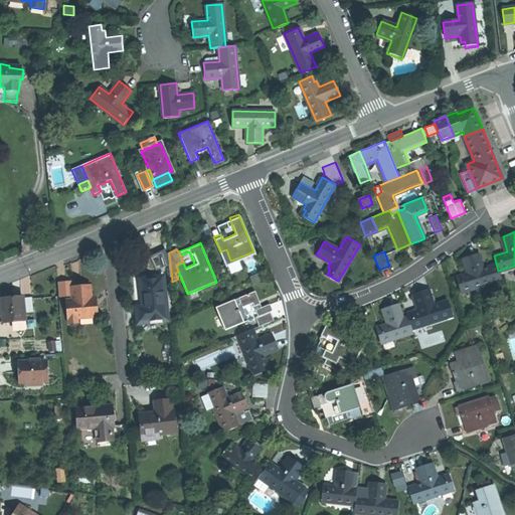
[(460,292),(501,279),(498,271),(496,264),(483,269),(478,252),(470,254),(463,256),(468,273),(461,275),(462,278),(456,279),(460,292)]
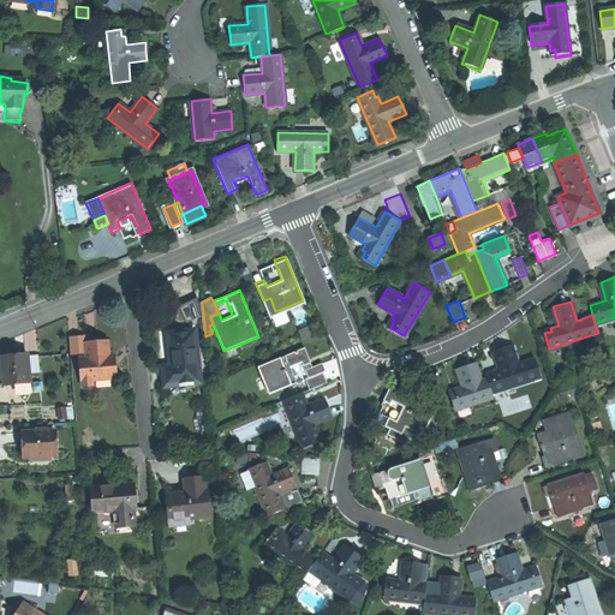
[(165,383),(199,378),(198,369),(195,346),(192,326),(179,327),(165,329),(169,363),(162,364),(165,383)]
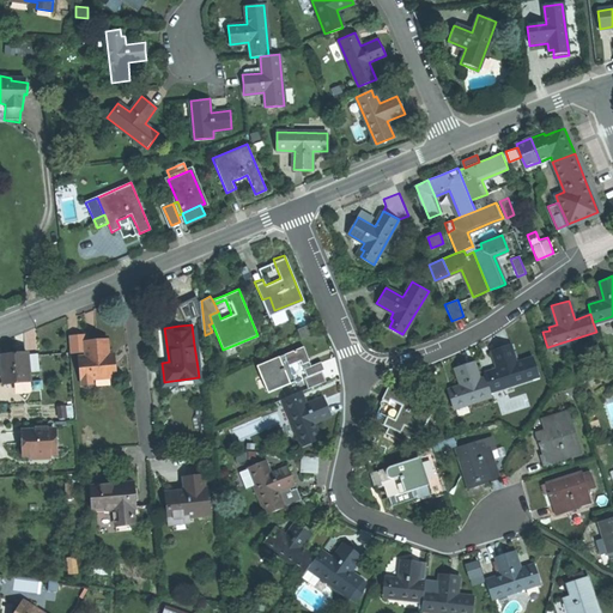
[(87,335),(77,337),(78,351),(86,351),(85,343),(89,341),(87,335)]
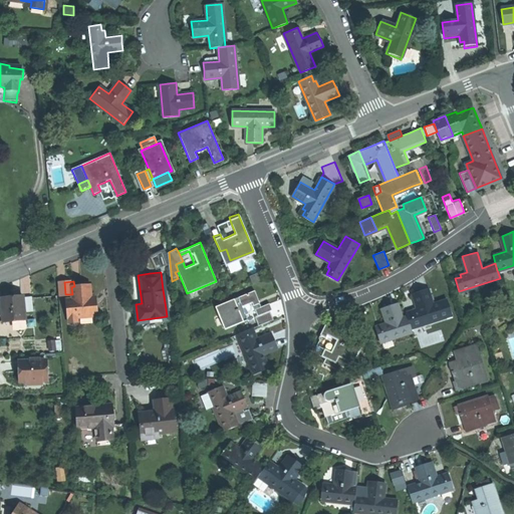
[(57,282),(58,295),(65,294),(64,282),(57,282)]
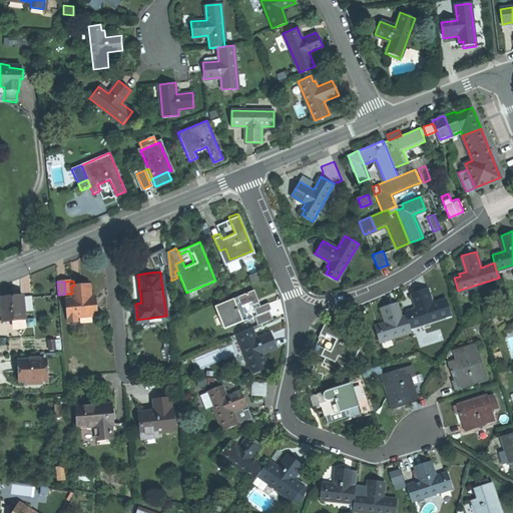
[(77,317),(96,315),(95,304),(91,304),(91,297),(90,285),(81,286),(74,286),(71,287),(72,294),(72,298),(67,298),(68,313),(68,317),(69,322),(72,325),(75,324),(77,322),(77,317)]
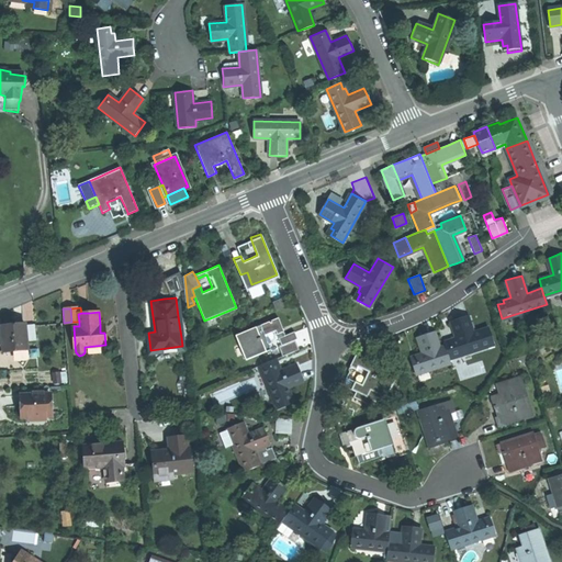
[(445,346),(449,359),(494,344),(489,327),(473,333),(468,315),(460,318),(450,322),(456,338),(444,343),(445,346)]
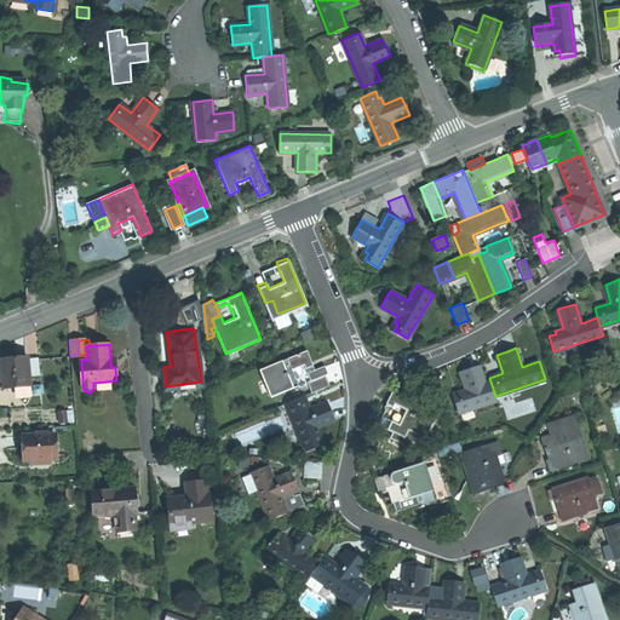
[(305,350),(258,369),(269,395),(297,384),(294,378),(291,369),(310,361),(309,356),(305,350)]
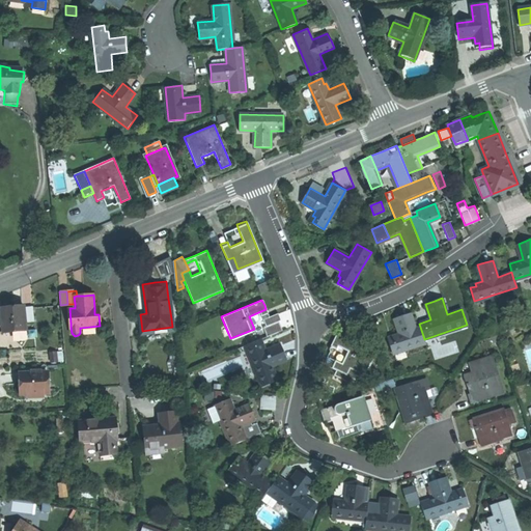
[(10,307),(1,308),(2,317),(3,325),(3,331),(17,330),(26,329),(26,322),(24,306),(10,307)]
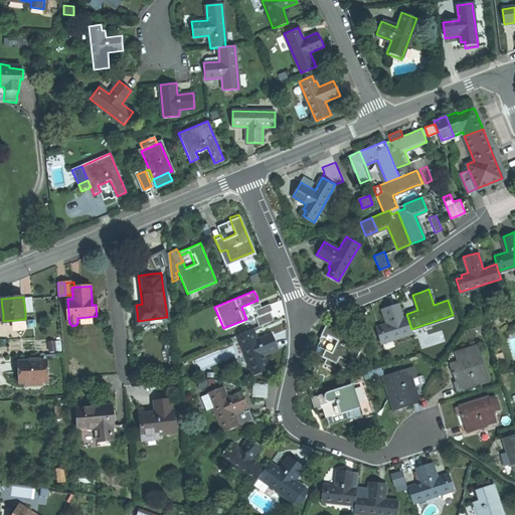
[(23,297),(25,312),(33,311),(32,297),(23,297)]
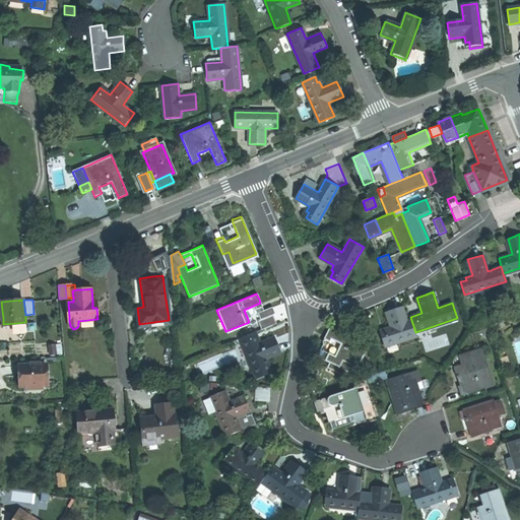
[(261,306),(260,303),(244,310),(247,317),(250,316),(252,314),(253,311),(253,309),(261,306)]
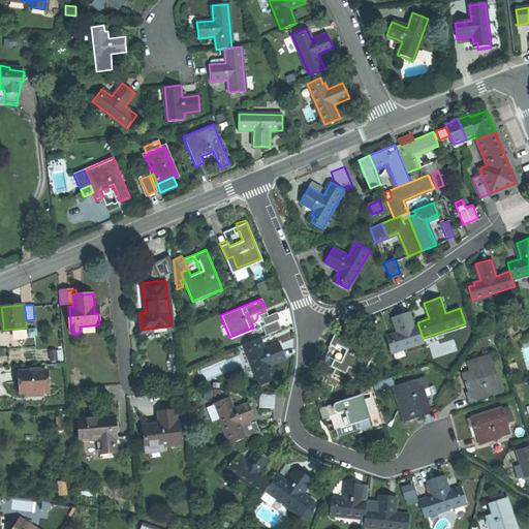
[(391,352),(424,341),(423,338),(418,325),(413,328),(408,311),(400,314),(393,316),(398,333),(391,335),(392,338),(386,340),(391,352)]
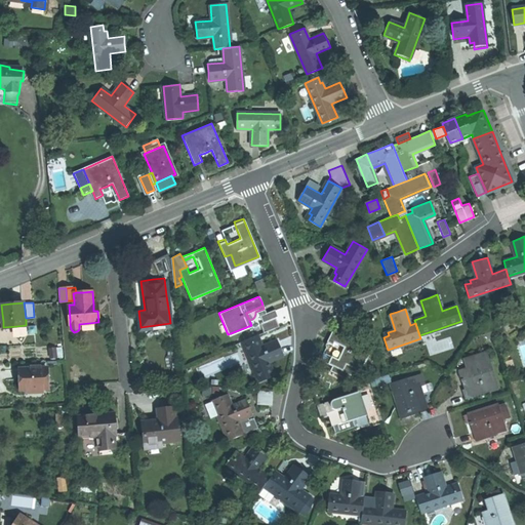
[(273,310),(258,315),(260,321),(273,317),(275,316),(273,310)]
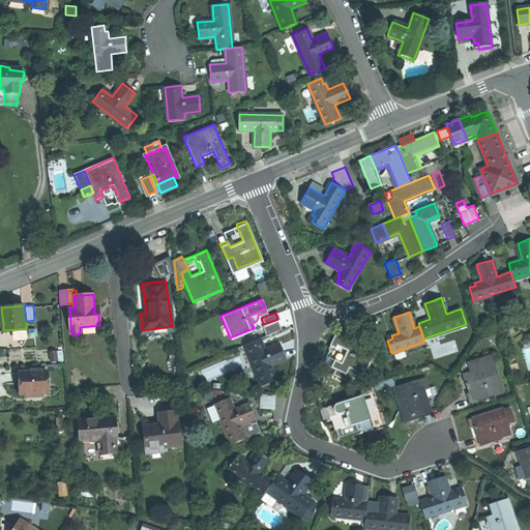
[(280,329),(275,320),(263,324),(260,325),(264,334),(280,329)]
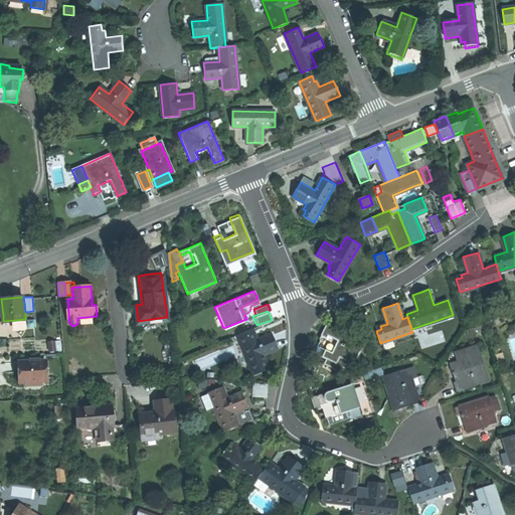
[(25,319),(16,320),(17,328),(26,327),(25,319)]
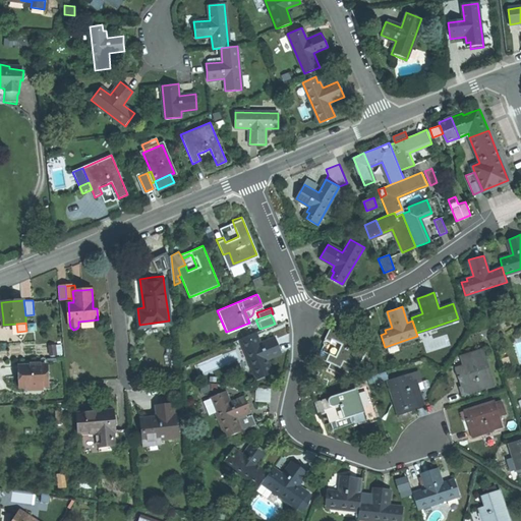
[(369,346),(332,327),(327,336),(343,344),(339,351),(336,357),(330,354),(327,360),(340,367),(344,361),(355,367),(358,368),(369,346)]
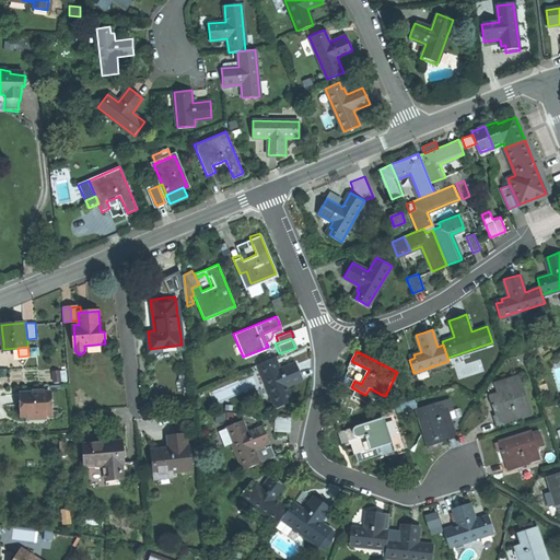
[(272,358),(257,364),(275,407),(289,400),(283,386),(300,380),(296,372),(292,363),(277,370),(272,358)]
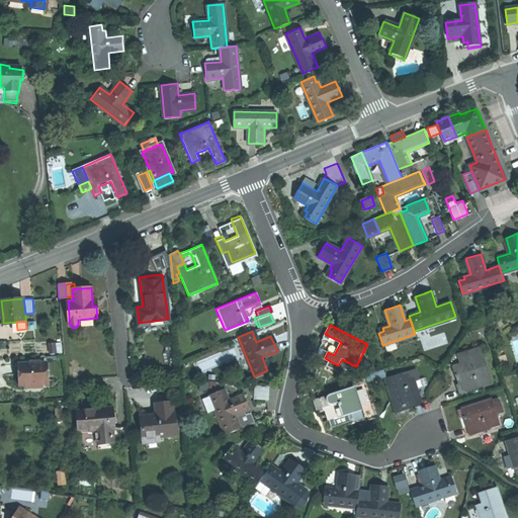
[(472,359),(483,356),(480,346),(469,350),(472,359)]
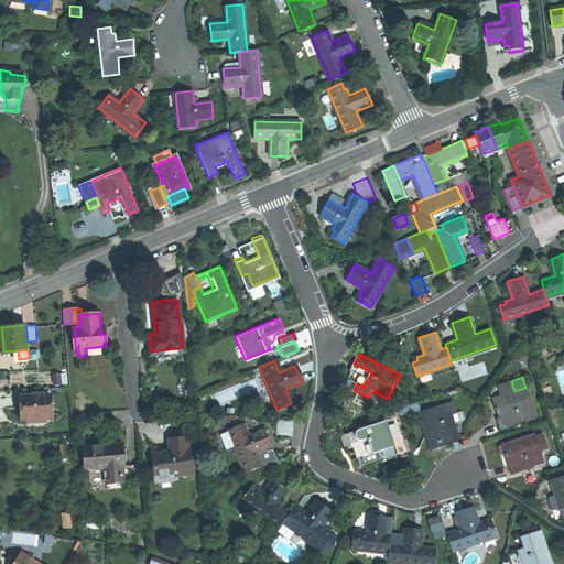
[(514,391),(511,381),(500,386),(502,396),(514,391)]
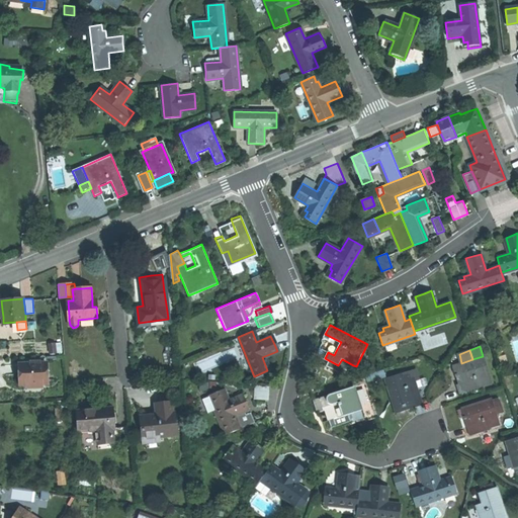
[(489,373),(483,356),(472,359),(461,363),(455,365),(457,372),(454,372),(455,375),(456,374),(459,382),(456,383),(458,389),(459,393),(468,390),(468,389),(482,383),(480,376),(489,373)]
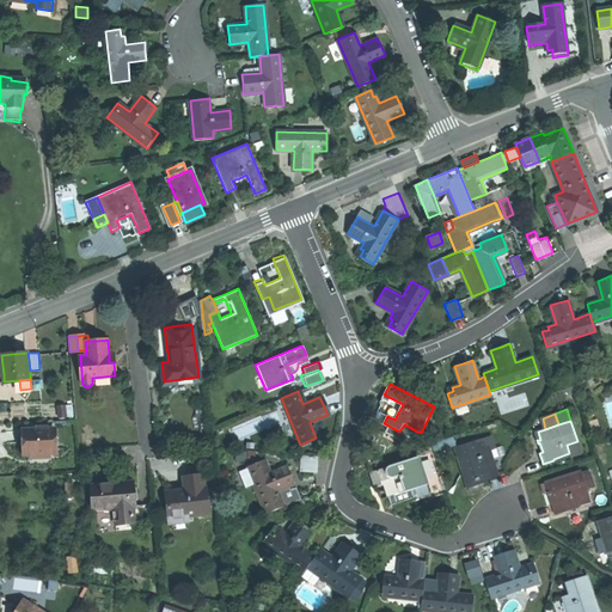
[(414,439),(417,432),(404,424),(399,432),(397,436),(408,442),(410,438),(414,439)]
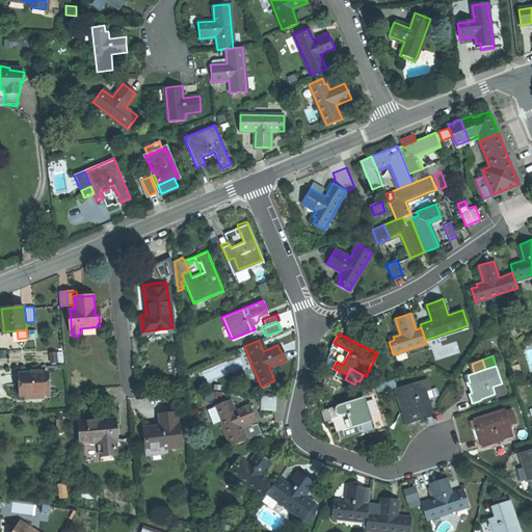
[(27,373),(20,374),(20,383),(21,394),(26,394),(44,393),(48,392),(47,372),(41,373),(27,373)]
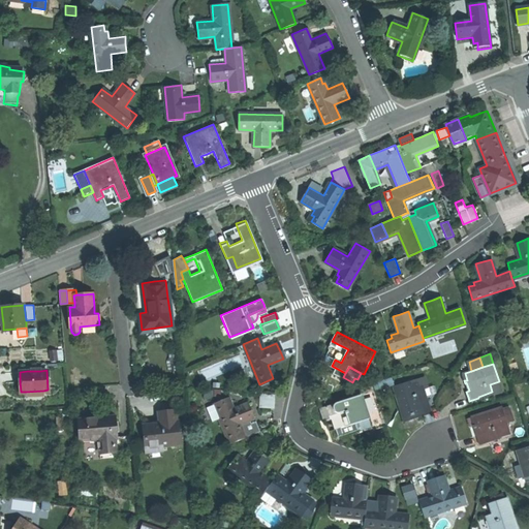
[(392,377),(378,382),(380,389),(394,383),(392,377)]
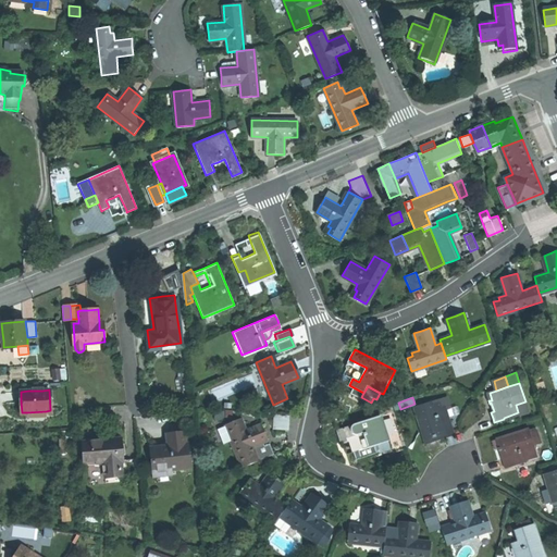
[(446,397),(433,400),(436,411),(445,409),(449,408),(446,397)]
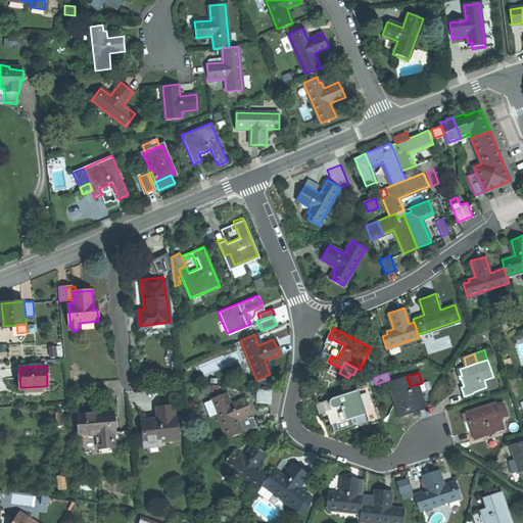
[(407,376),(389,382),(397,411),(406,409),(407,411),(410,410),(410,409),(416,407),(413,396),(421,394),(418,384),(410,386),(407,376)]
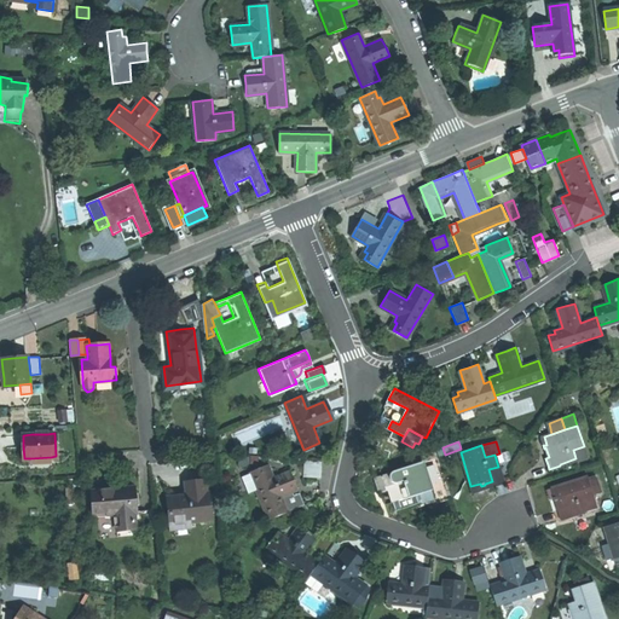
[(573,450),(576,458),(586,455),(584,446),(573,450)]
